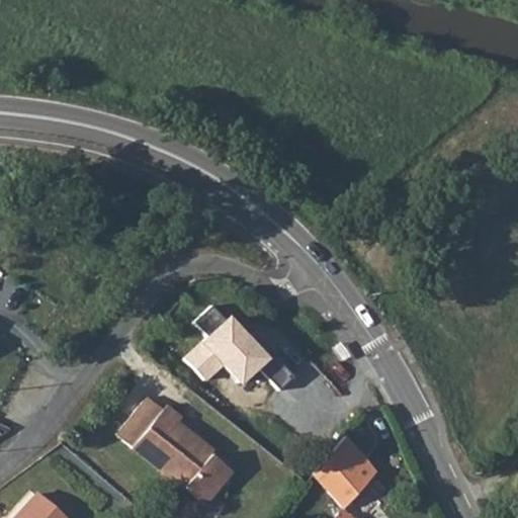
[(224,317),(180,358),(204,382),(220,367),(238,386),(265,360),(224,317)]
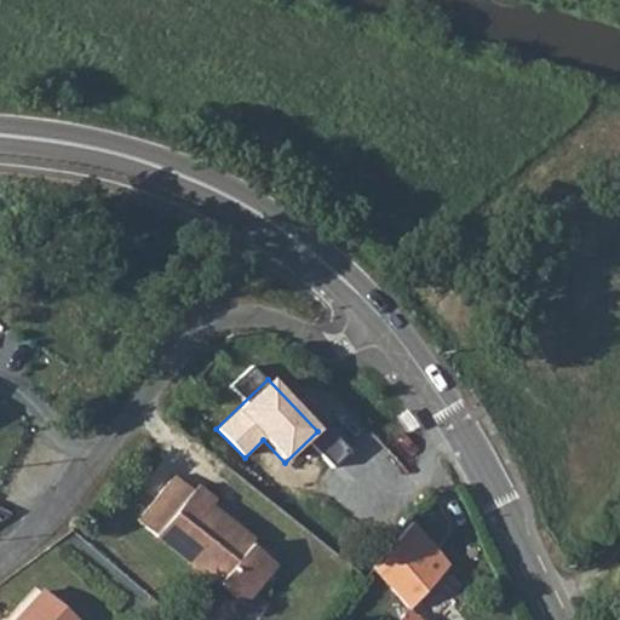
[(409,408),(401,414),(412,431),(420,425),(409,408)]
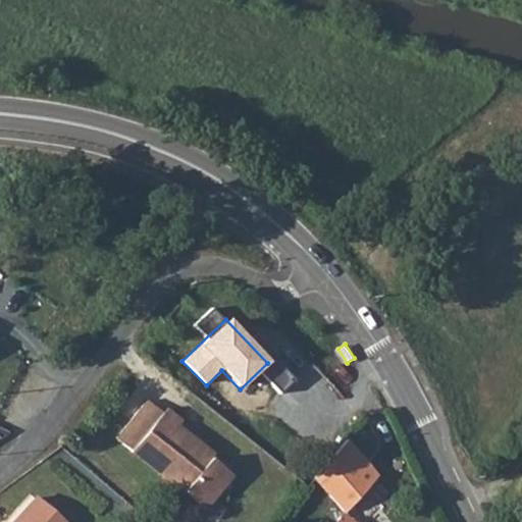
[(115,441),(207,510),(235,475),(176,431),(181,424),(165,412),(162,416),(146,403),(115,441)]
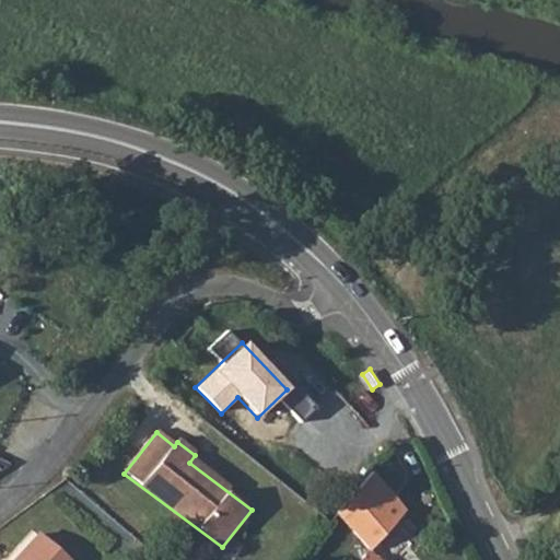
[(350,523),(384,480),(376,471),(373,476),(341,511),(350,523)]
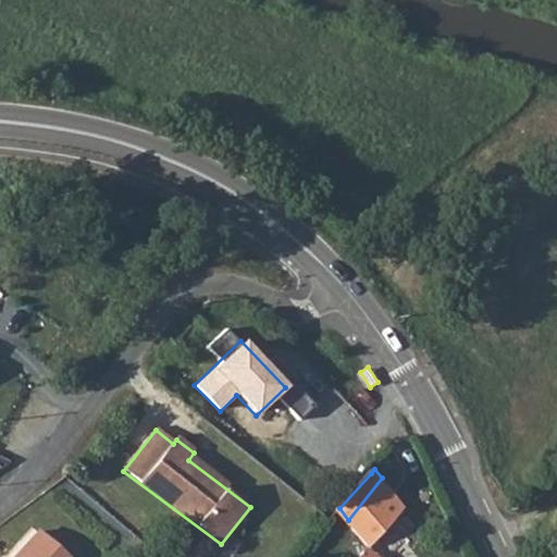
[(403,505),(382,478),(348,520),(368,545),(358,556),(393,556),(409,536),(390,520),(403,505)]
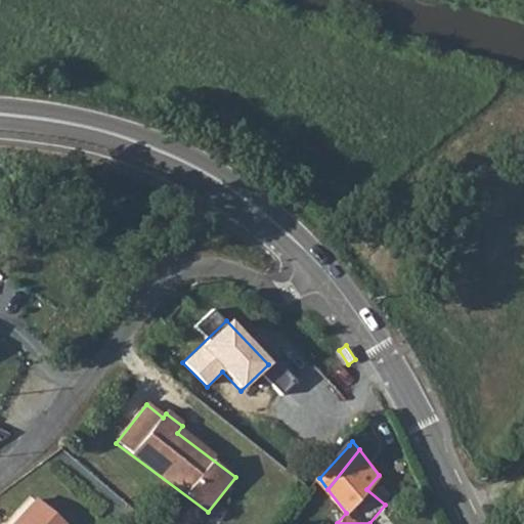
[(6,523),(69,523),(31,494),(6,523)]
